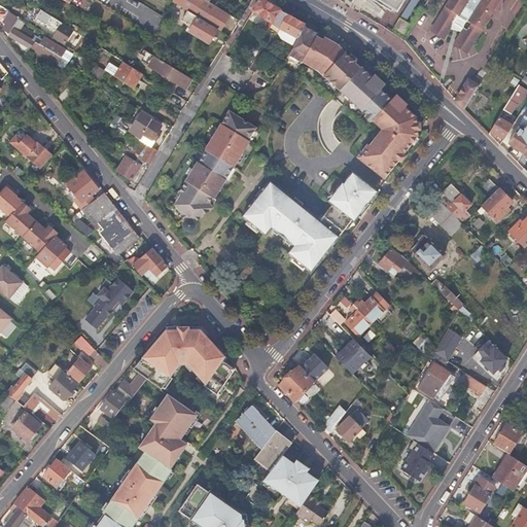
[(171,0),(175,2),(187,10),(192,13),(201,0),(171,0)]
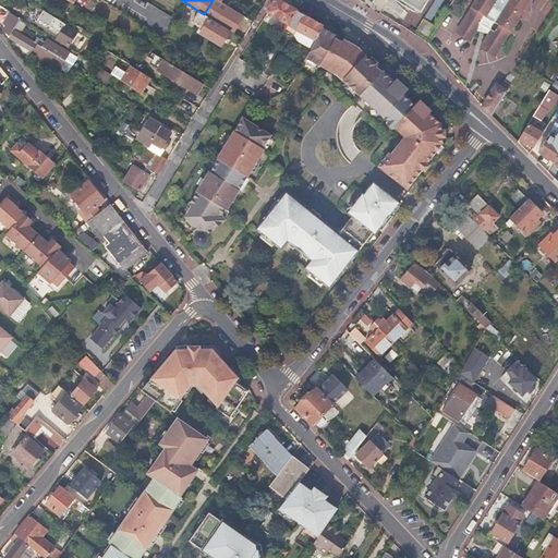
[(213,0),(204,14),(215,21),(226,4),(221,2),(218,0),(213,0)]
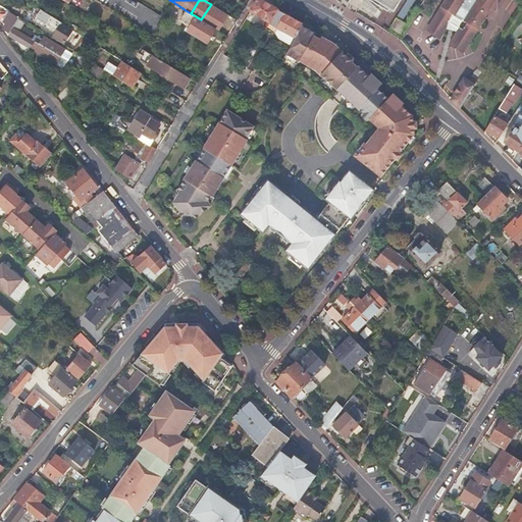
[(252,0),(244,14),(247,16),(257,0),(252,0)]
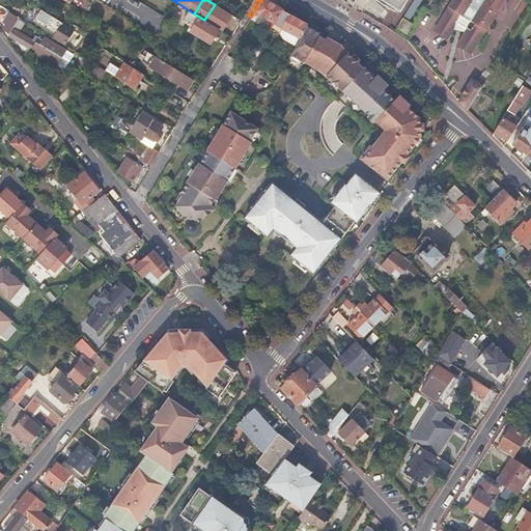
[(267,0),(261,0),(251,17),(253,18),(257,12),(274,23),(282,9),(267,0)]
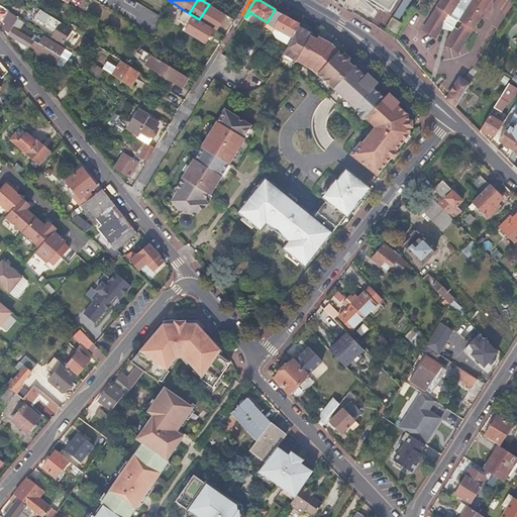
[(373,0),(390,10),(396,0),(373,0)]
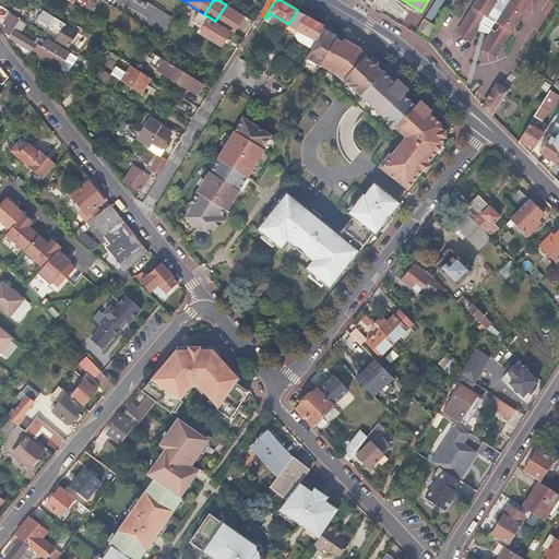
[(431,21),(443,0),(435,0),(425,16),(431,21)]
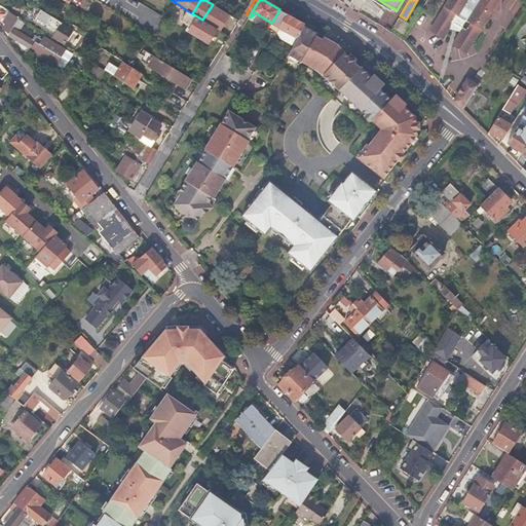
[(447,0),(442,9),(441,10),(439,22),(440,28),(440,31),(442,36),(449,26),(460,30),(454,39),(459,41),(464,39),(474,34),(480,29),(485,23),(487,17),(489,12),(490,7),(490,3),(492,1),(493,1),(496,2),(497,0),(447,0)]
